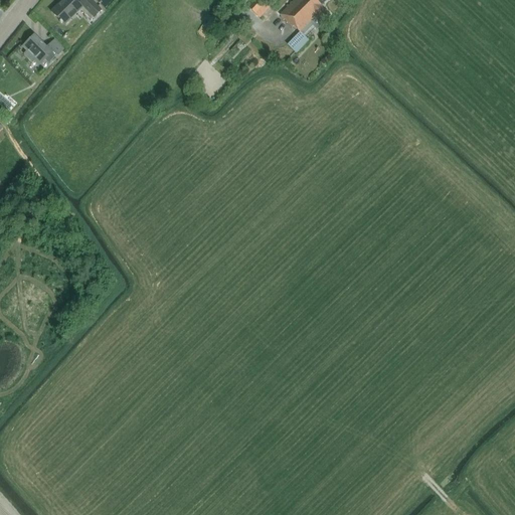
[(91,21),(101,11),(90,0),(81,0),(78,3),(74,0),(62,0),(51,12),(64,25),(80,10),(91,21)]
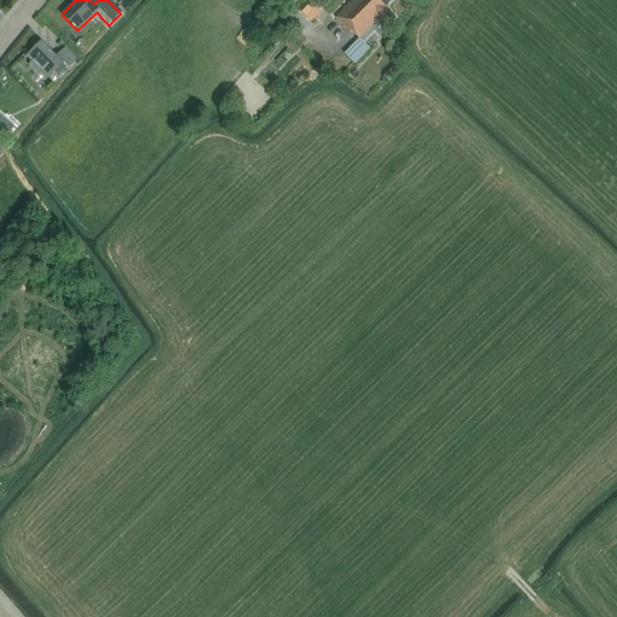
[(321,9),(311,0),(304,0),(295,10),(310,22),(321,9)]
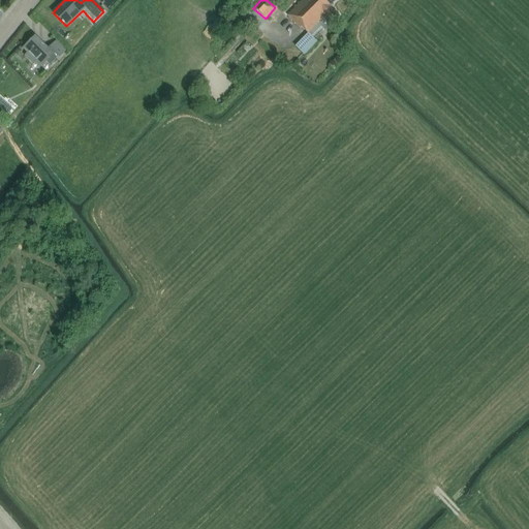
[(324,31),(339,16),(330,7),(336,0),(303,0),(288,17),(302,28),(303,27),(307,32),(293,45),(304,55),(316,41),(311,36),(320,27),(324,31)]
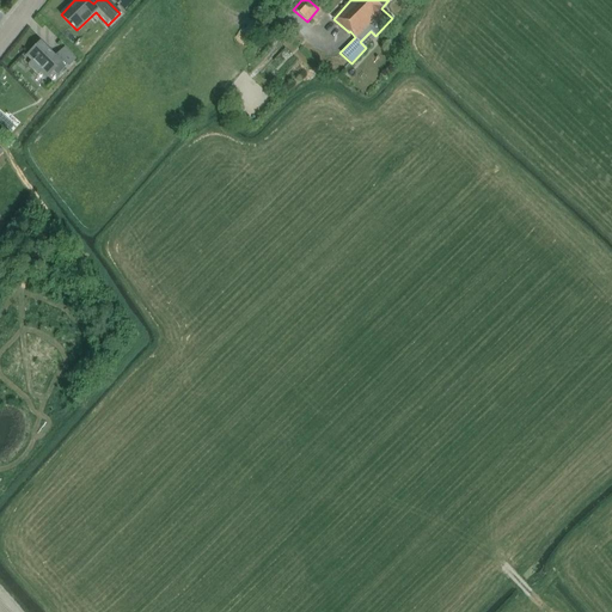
[(66,68),(75,59),(65,49),(55,59),(41,43),(28,56),(34,61),(30,65),(38,73),(41,72),(47,78),(61,63),(66,68)]
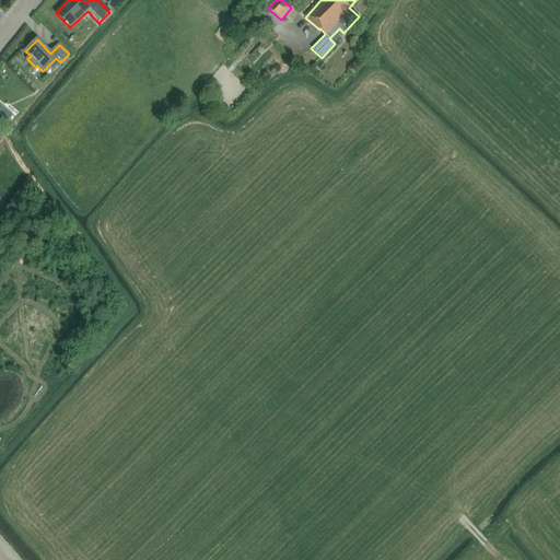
[(0,103),(0,114),(4,118),(10,113),(0,103)]
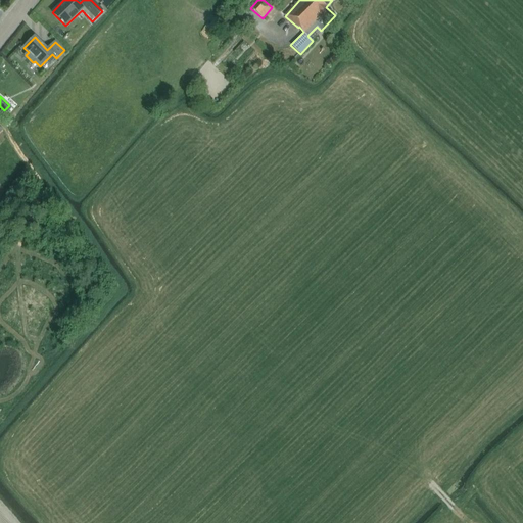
All buildings are outlined.
